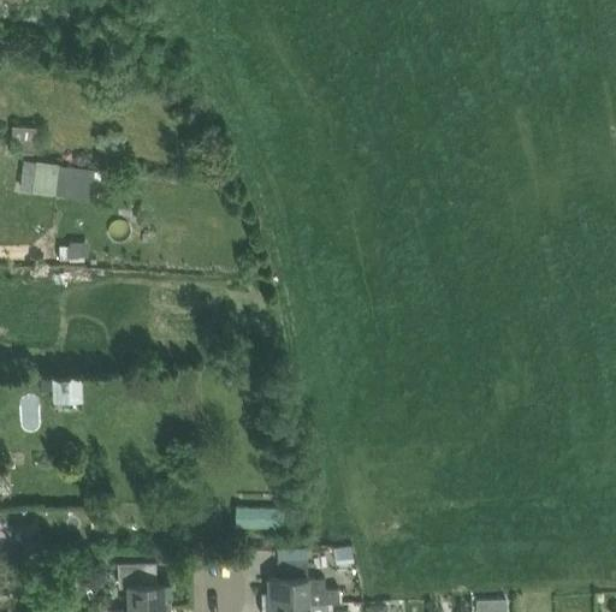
[(11,129),(10,153),(35,154),(36,130),(11,129)]
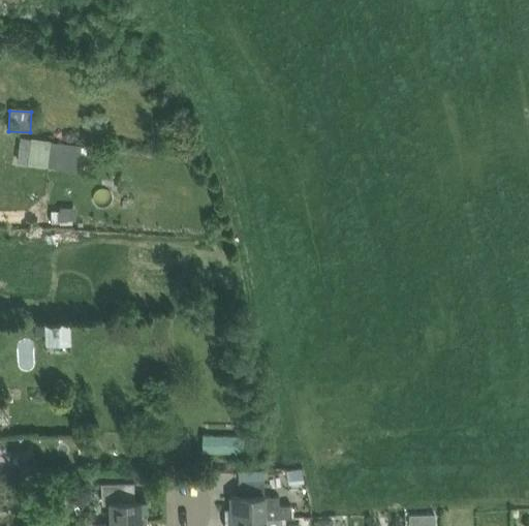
[(31,141),(31,144),(21,143),(18,165),(56,171),(60,145),(31,141)]
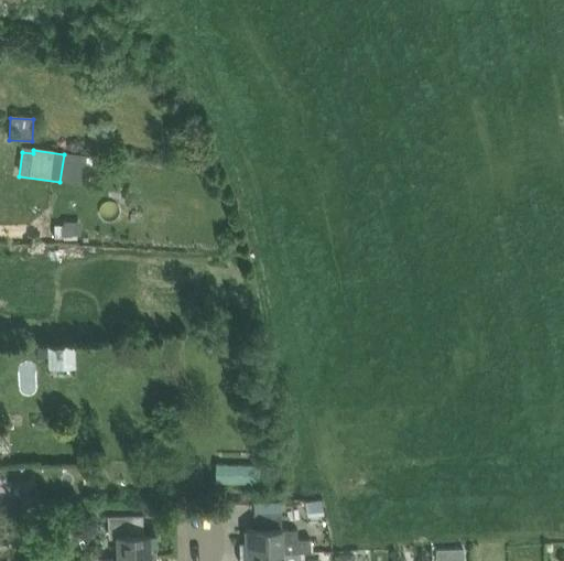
[(49,365),(75,364),(75,345),(47,347),(49,360),(49,365)]
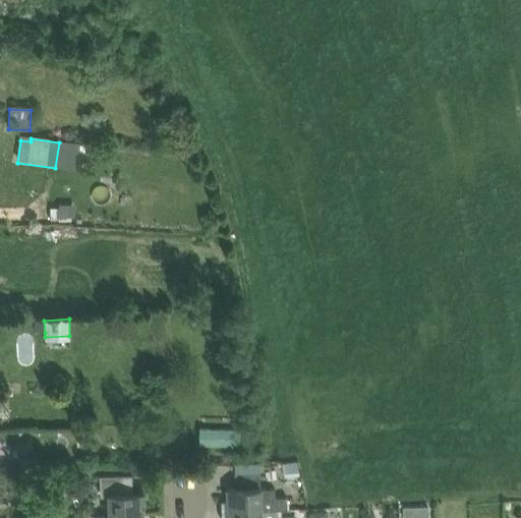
[(245,432),(198,430),(198,447),(245,449),(245,432)]
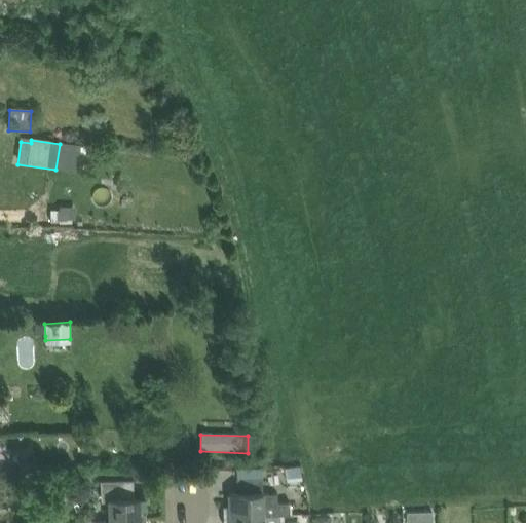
[(300,468),(285,470),(287,484),(303,482),(300,468)]
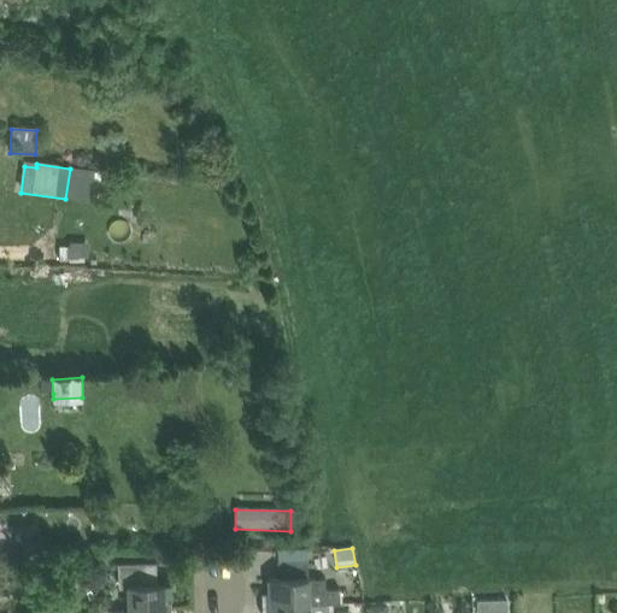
[(157,564),(117,565),(119,590),(127,589),(128,612),(171,612),(170,585),(153,585),(152,566),(157,565),(157,564)]
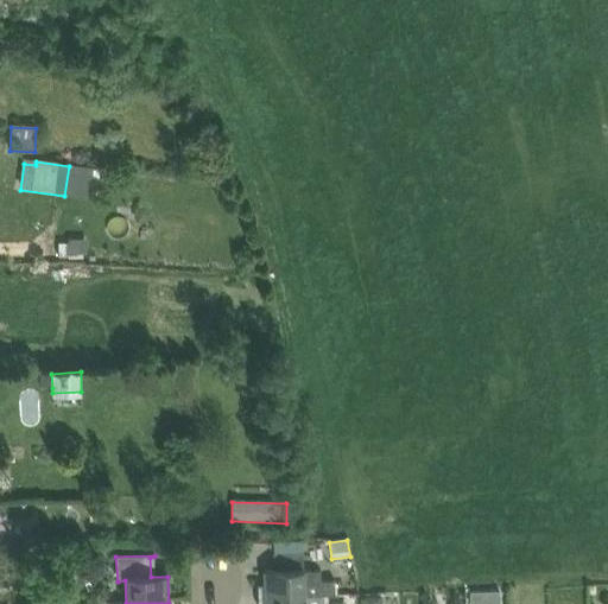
[(33,559),(35,567),(48,566),(46,557),(33,559)]
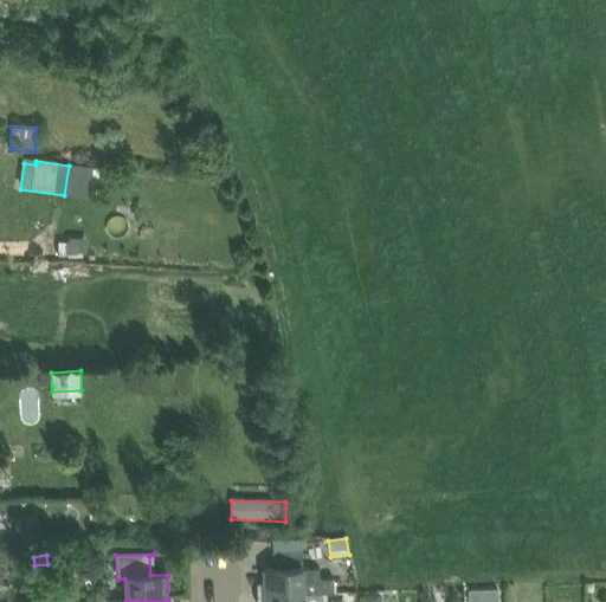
[(83,576),(88,562),(78,558),(73,571),(83,576)]
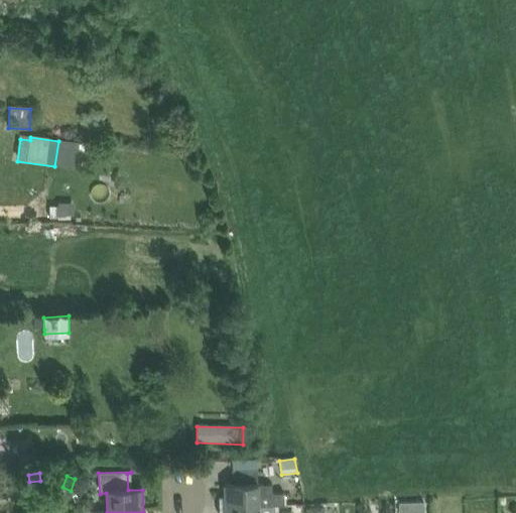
[(272,485),(258,485),(225,487),(225,499),(219,499),(220,509),(259,508),(270,507),(284,507),(284,495),(272,495),(272,485)]
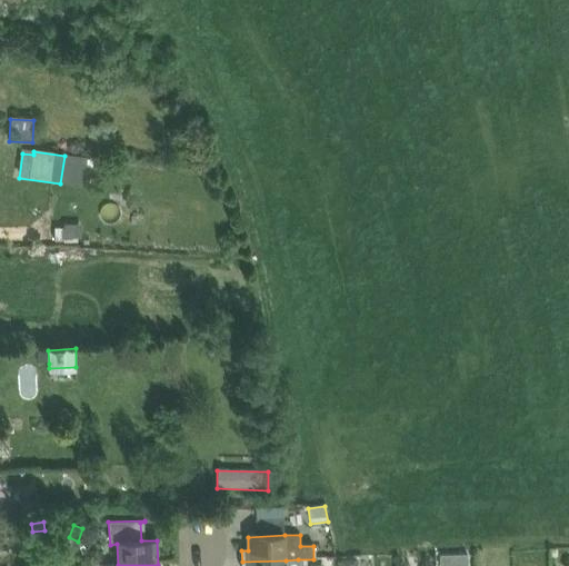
[(455,565),(455,556),(441,556),(441,565),(455,565)]
